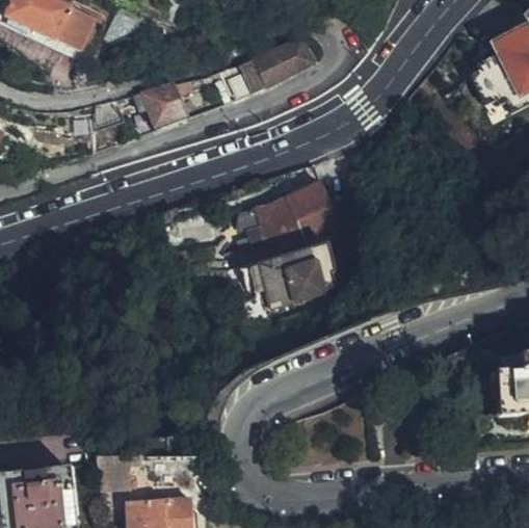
[(95,17),(57,0),(12,0),(6,17),(79,50),(95,17)]
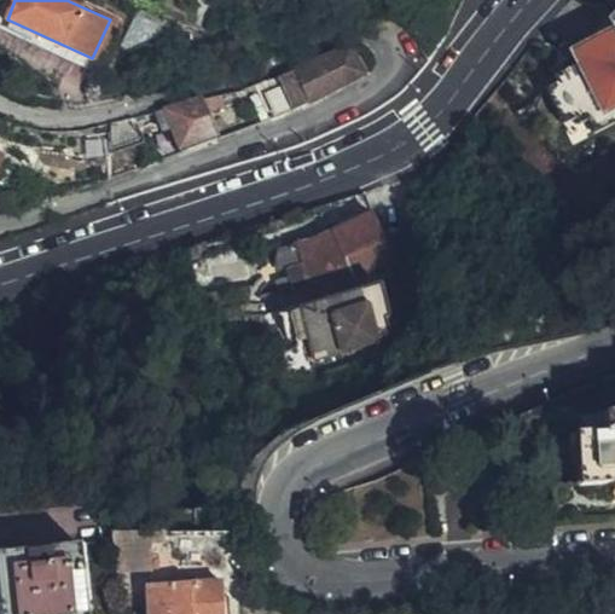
[(614,6),(544,88),(563,125),(576,117),(579,123),(586,120),(593,133),(614,121),(614,6)]
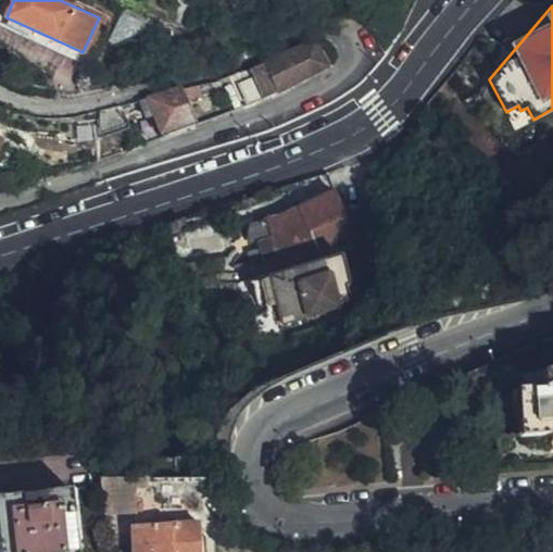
[(313,42),(228,73),(241,107),(275,92),(326,67),(313,42)]
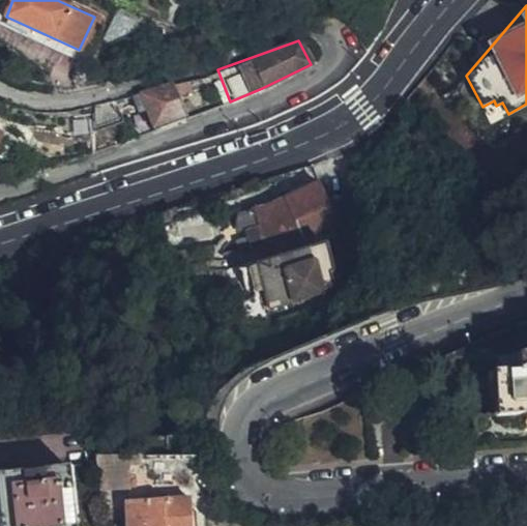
[(189,116),(173,82),(140,90),(155,128),(189,116)]
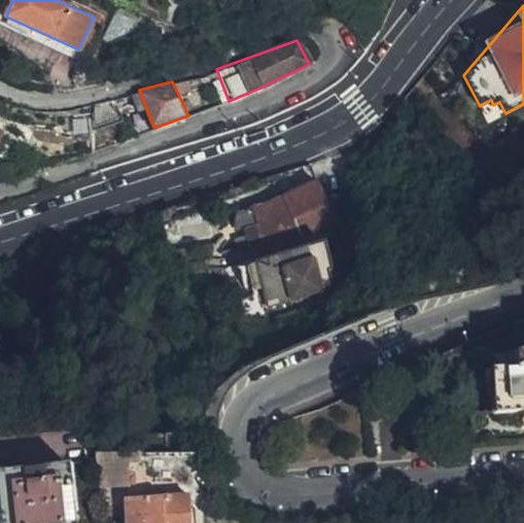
[(328,203),(319,180),(248,210),(255,225),(247,230),(252,245),(287,236),(285,229),(301,221),(299,217),(328,203)]
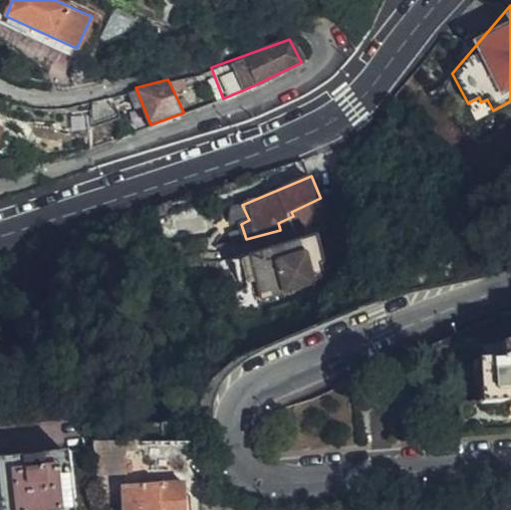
[(326,213),(320,198),(291,212),(293,216),(278,223),(280,230),(326,213)]
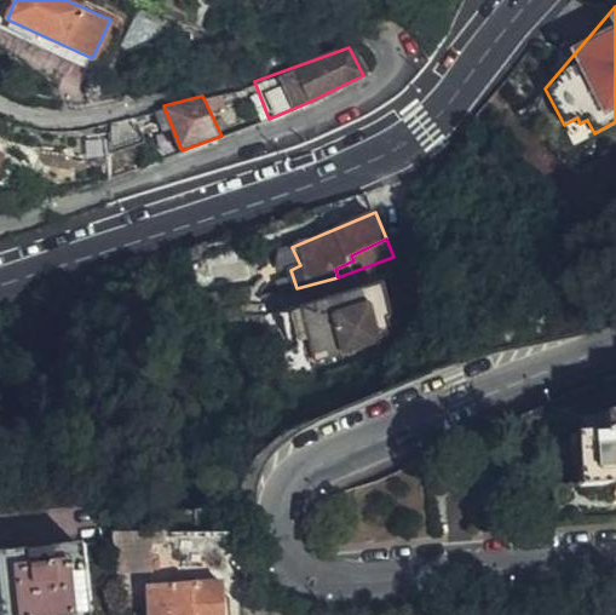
[(395,315),(385,283),(303,306),(317,360),(396,338),(390,316),(395,315)]
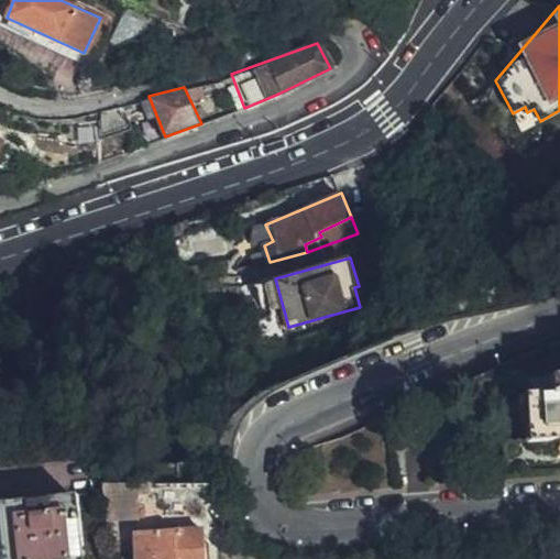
[(559,374),(557,374),(558,388),(528,390),(530,438),(559,436),(559,374)]
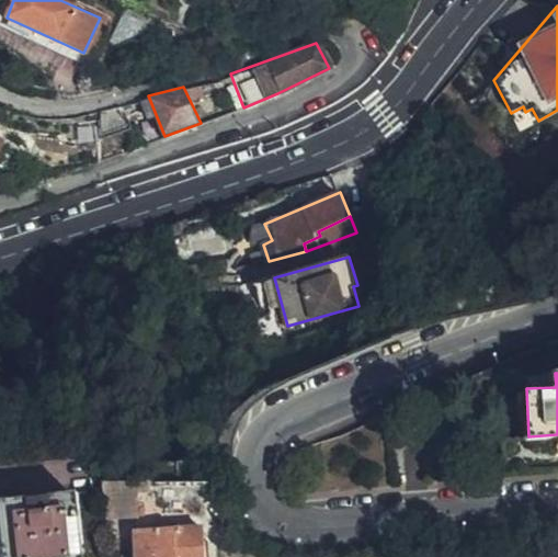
[(168,510),(202,507),(200,476),(155,480),(156,488),(150,489),(151,506),(167,503),(168,510)]
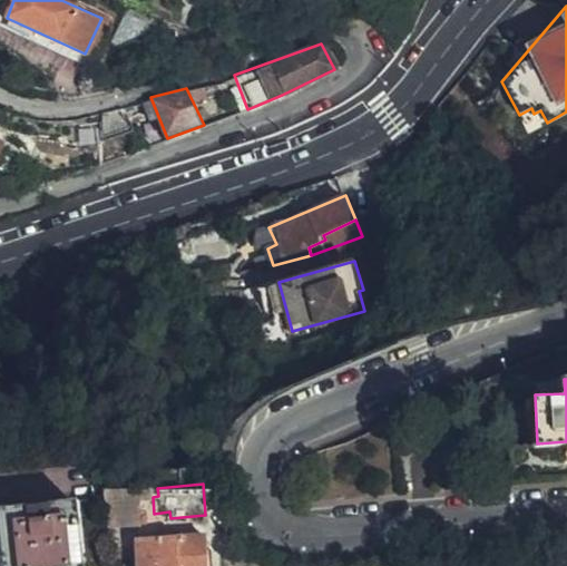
[(138,494),(105,496),(109,528),(142,524),(138,494)]
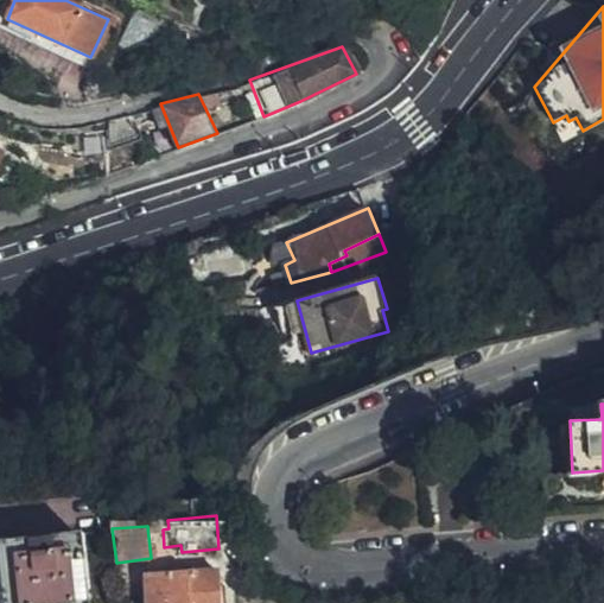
[(88,602),(78,529),(0,538),(0,589),(1,602),(88,602)]
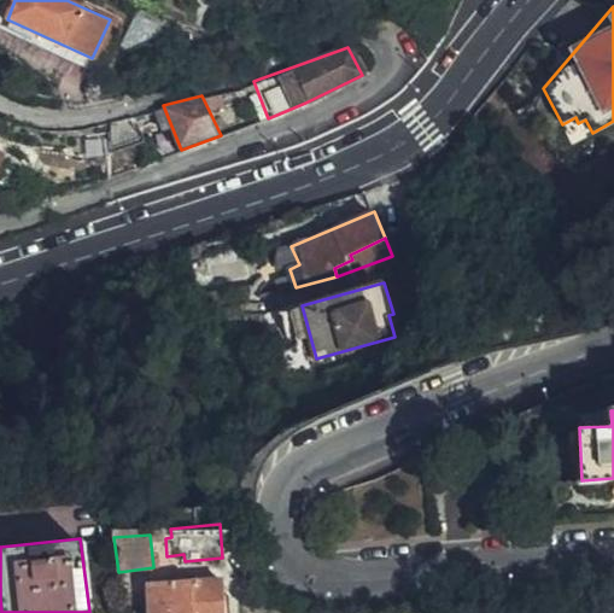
[(231,612),(227,574),(148,582),(151,612),(231,612)]
